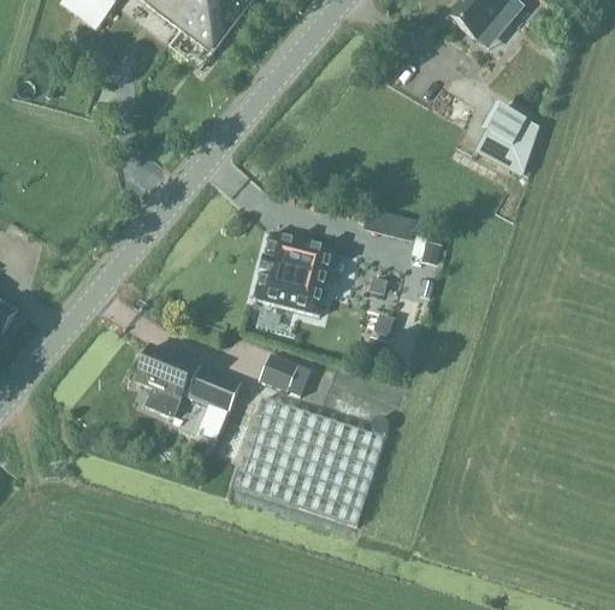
[(94,27),(114,0),(60,0),(94,27)]
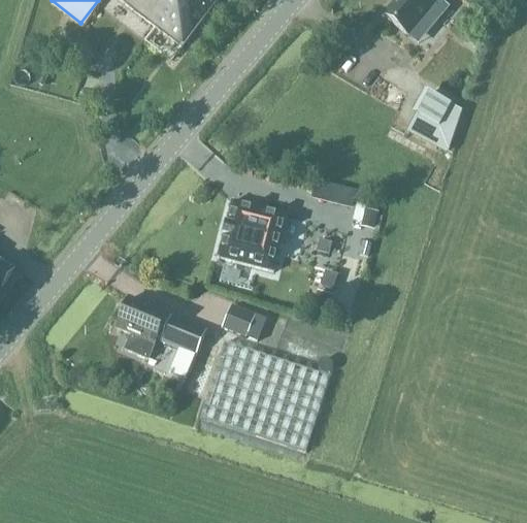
[(121,0),(153,25),(179,45),(215,0),(121,0)]
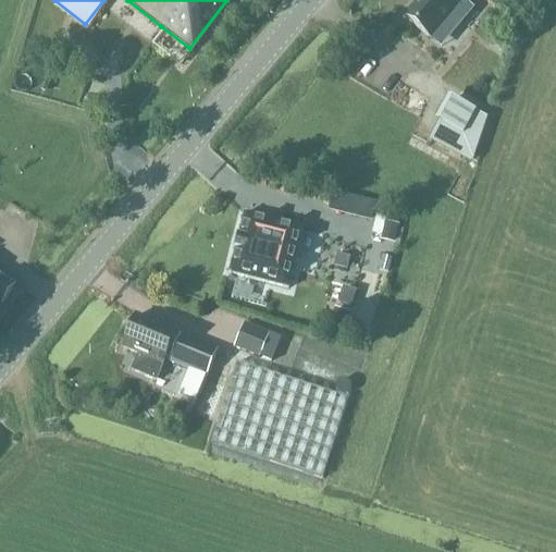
[(414,0),(404,12),(430,35),(451,10),(460,19),(472,4),(467,0),(414,0)]
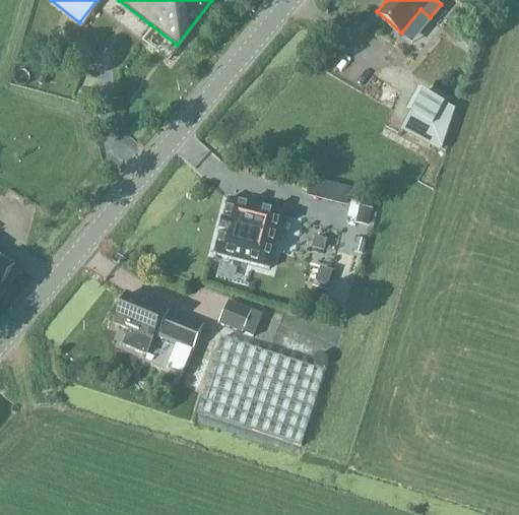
[(454,106),(422,87),(401,124),(441,145),(454,106)]
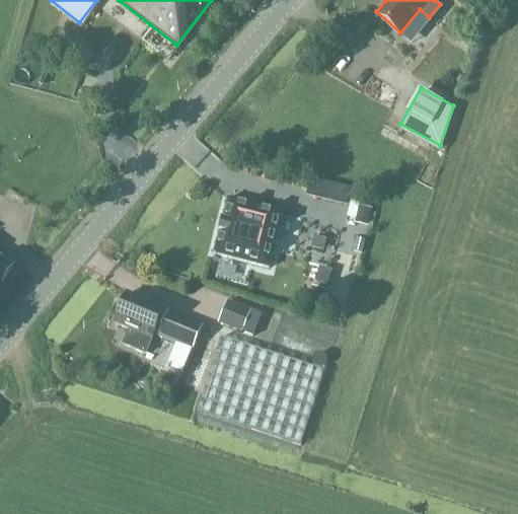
[(268,265),(282,210),(228,196),(229,196),(226,195),(226,197),(221,217),(220,219),(226,220),(224,228),(218,226),(218,229),(213,248),(212,250),(214,251),(214,250),(268,265)]
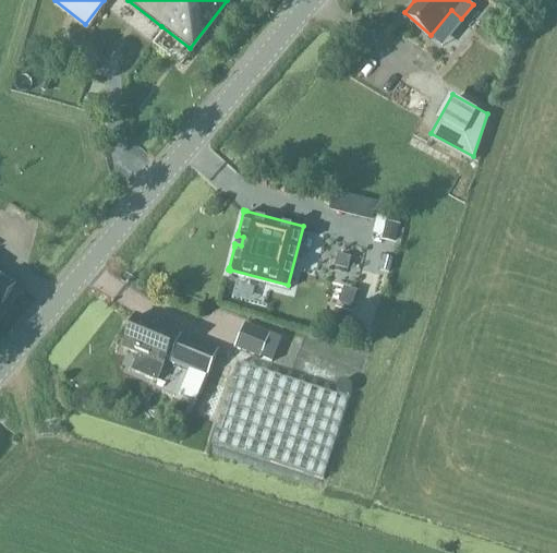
[(377,213),(373,230),(383,232),(386,220),(387,215),(377,213)]
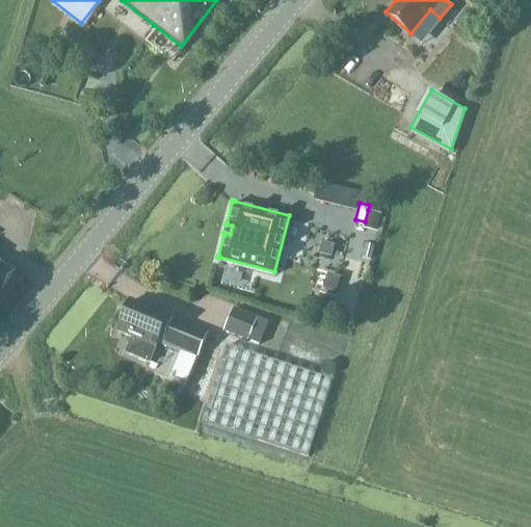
[(365,221),(377,225),(380,212),(368,210),(365,221)]
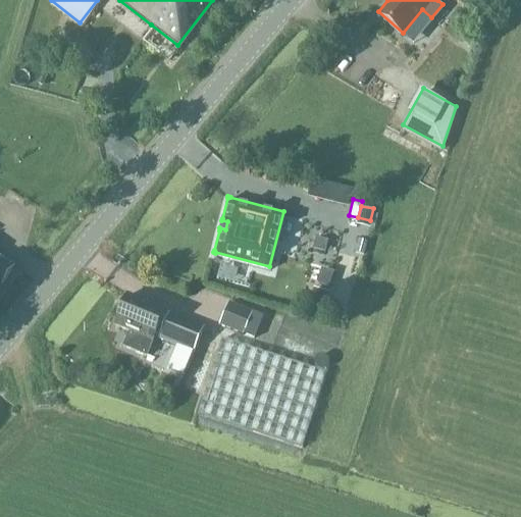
[(366,238),(358,236),(354,249),(363,252),(366,238)]
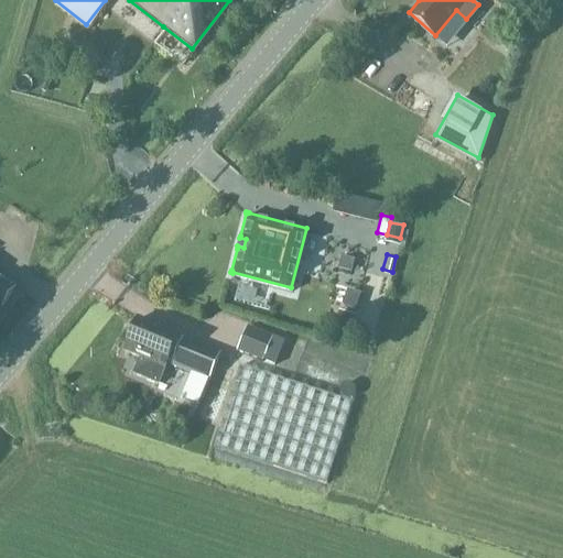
[(0,305),(14,284),(0,275),(0,305)]
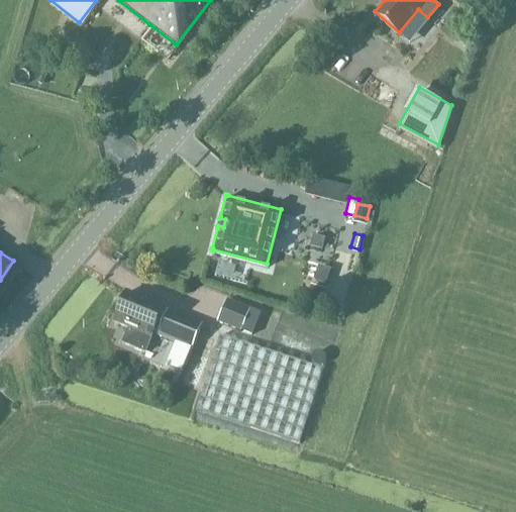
[(303,305),(318,309),(325,287),(310,283),(303,305)]
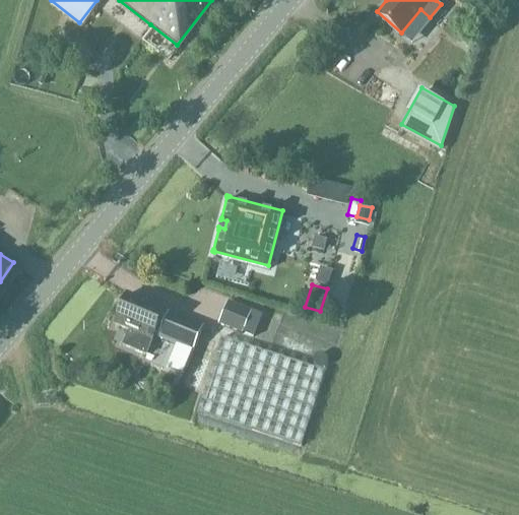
[(192,348),(202,323),(168,308),(167,312),(161,310),(164,307),(126,291),(114,321),(128,327),(122,341),(144,351),(154,328),(158,330),(157,334),(175,341),(192,348)]
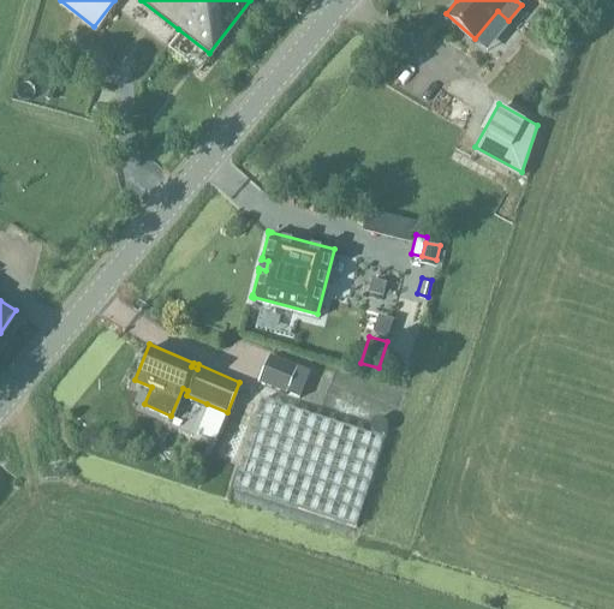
[(284,390),(296,363),(269,352),(257,378),(284,390)]
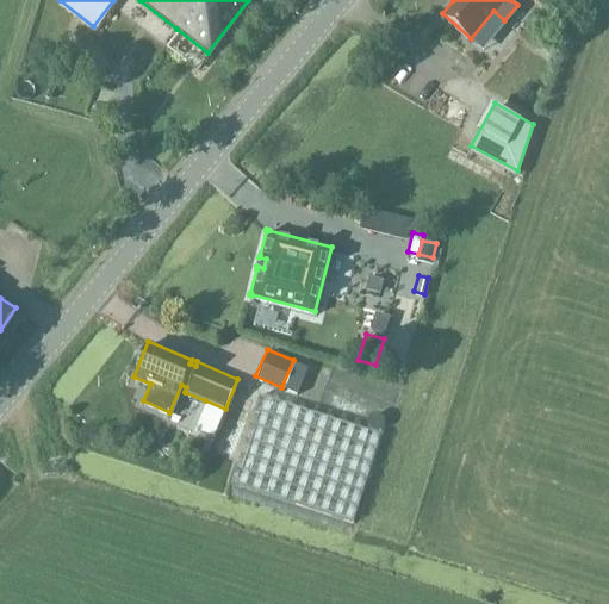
[(381,367),(395,371),(398,359),(386,355),(381,367)]
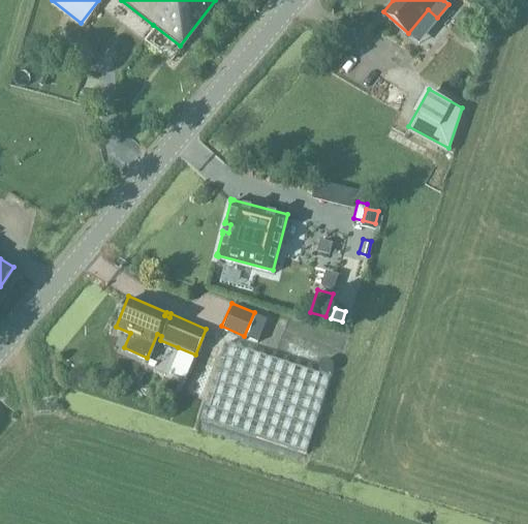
[(266,317),(254,312),(244,336),(245,335),(256,340),(266,317)]
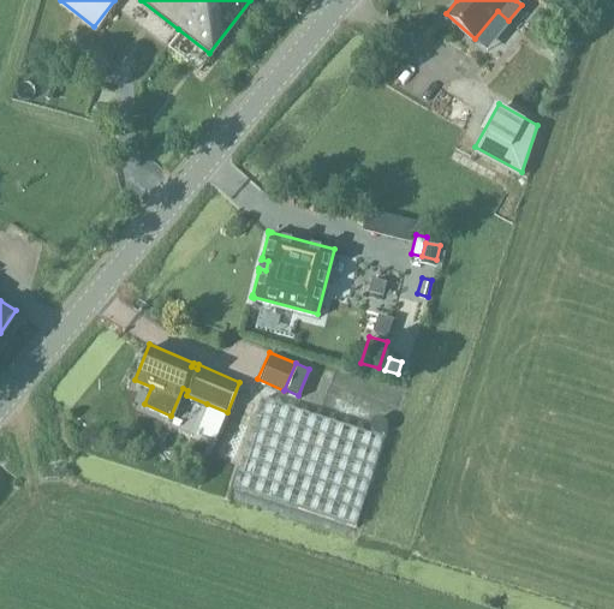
[(232,483),(356,523),(383,435),(261,395),(232,483)]
